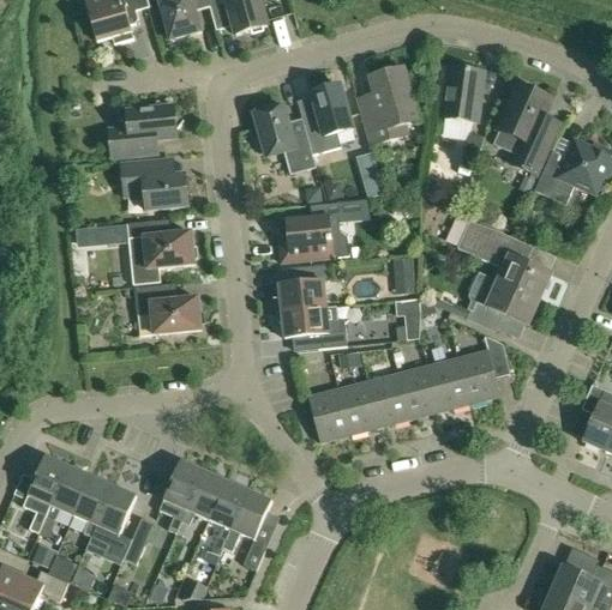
[(135,8),(148,5),(147,0),(84,0),(96,40),(111,36),(113,42),(132,36),(130,30),(131,30),(129,23),(135,20),(133,17),(137,17),(135,8)]
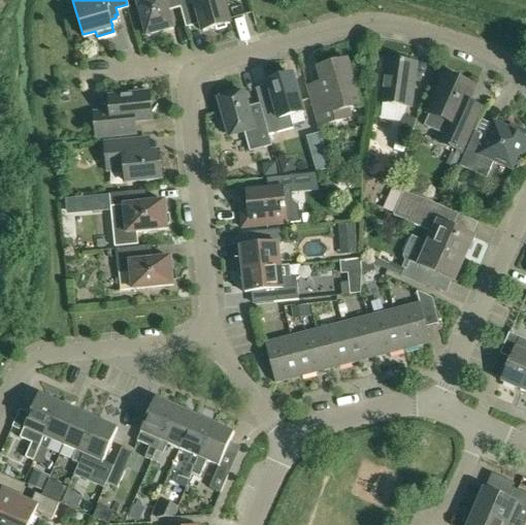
[(177,0),(135,0),(144,33),(172,25),(166,3),(177,0)]
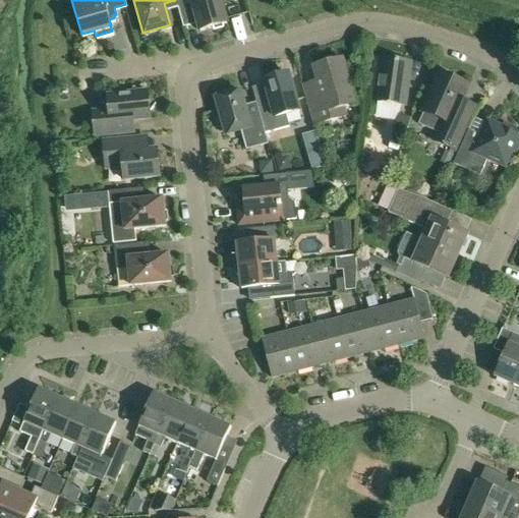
[(175,0),(182,23),(196,19),(198,27),(225,20),(219,0),(175,0)]
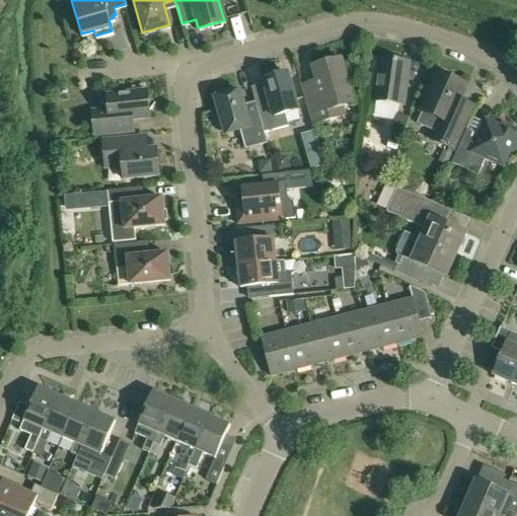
[(341,103),(352,99),(340,55),(310,63),(316,86),(303,90),(311,121),(343,112),(341,103)]
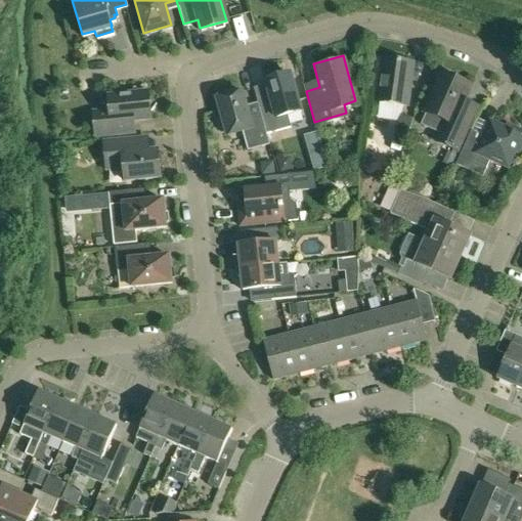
[(405,102),(411,59),(381,55),(376,98),(405,102)]
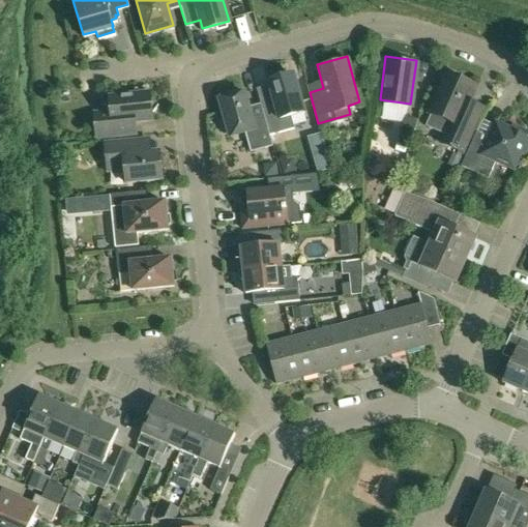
[(430,111),(423,124),(443,133),(440,140),(461,149),(481,104),(468,98),(474,83),(446,70),(428,110),(430,111)]
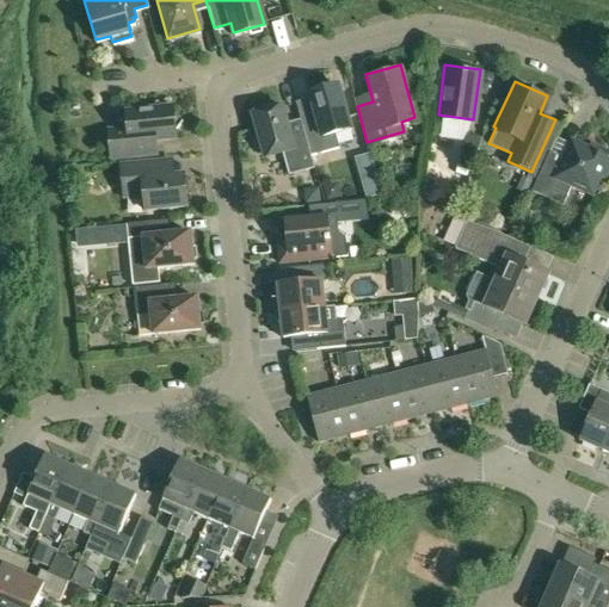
[(315,116),(300,121),(302,125),(309,152),(337,144),(333,130),(349,125),(337,82),(308,91),(309,94),(315,116)]
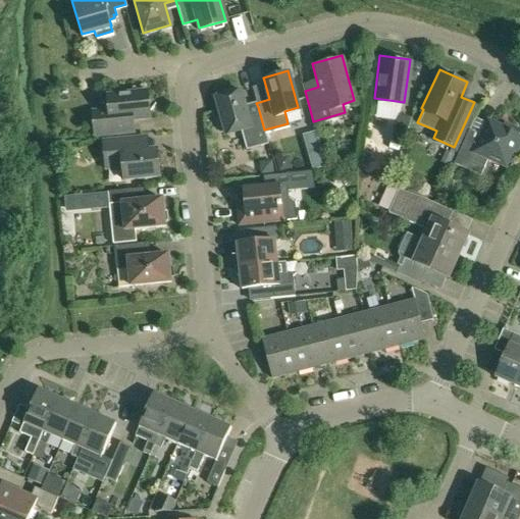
[(107,108),(92,110),(94,133),(135,128),(133,116),(149,114),(149,109),(156,101),(148,95),(147,95),(147,89),(137,90),(137,87),(133,84),(128,88),(128,90),(106,93),(107,108)]
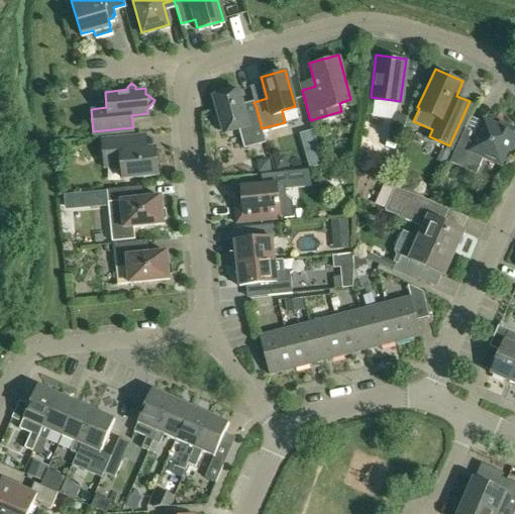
[(218,92),(213,93),(218,113),(215,113),(214,116),(216,124),(219,125),(221,124),(223,130),(238,126),(243,144),(265,139),(262,128),(255,106),(243,109),(241,101),(236,87),(231,88),(227,86),(220,88),(218,92)]
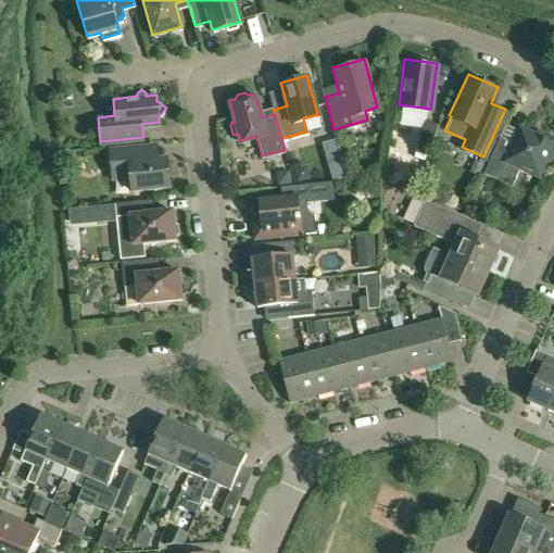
[(427,153),(437,123),(424,118),(414,150),(427,153)]
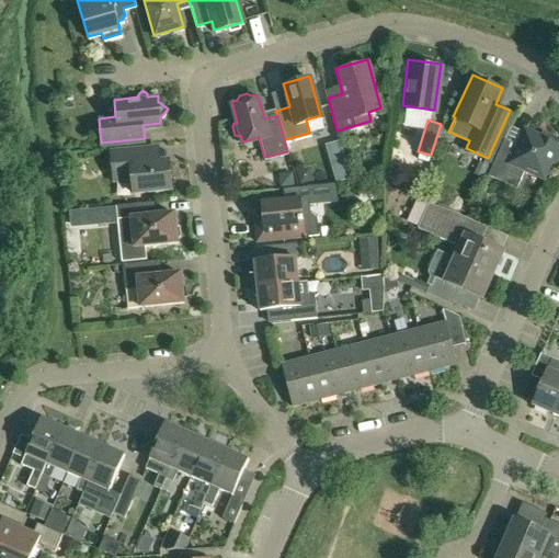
[(499,144),(487,172),(515,185),(523,167),(542,175),(549,159),(552,161),(558,146),(558,137),(542,131),(539,134),(523,127),(513,150),(499,144)]
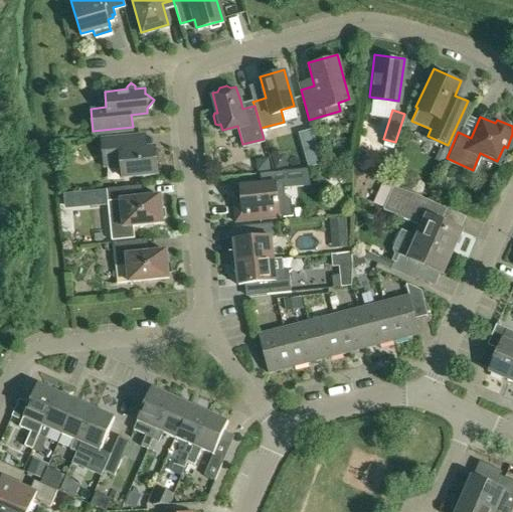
[(143,132),(100,136),(103,164),(120,162),(121,175),(157,171),(154,145),(145,146),(143,132)]
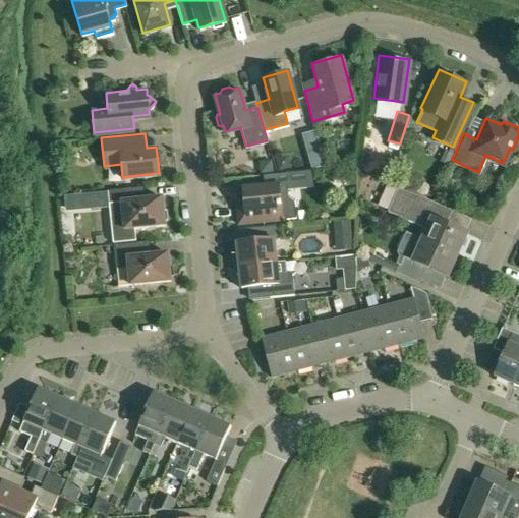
[(323,161),(316,138),(303,142),(309,165),(323,161)]
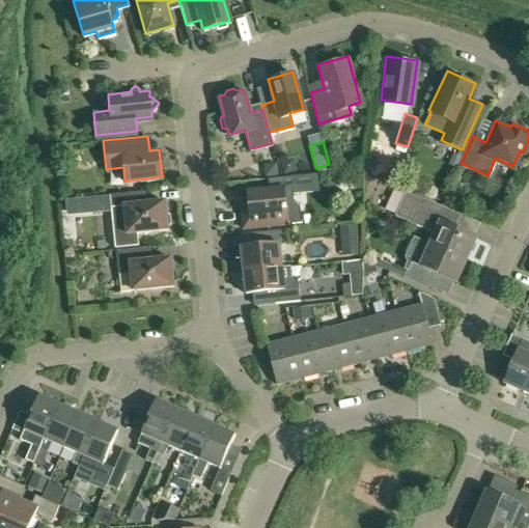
[(247,200),(240,210),(242,226),(286,221),(286,220),(290,219),(290,221),(301,220),(299,204),(293,199),(290,185),(289,173),(280,174),(267,175),(268,187),(246,189),(247,200)]
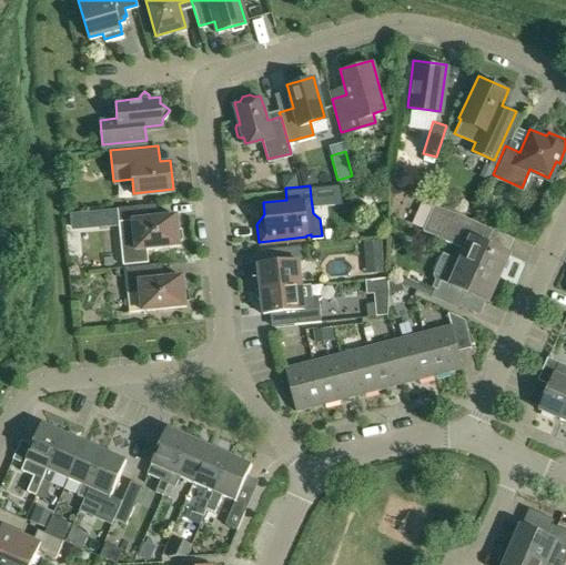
[(147,260),(145,246),(179,243),(175,213),(151,215),(150,202),(117,205),(122,262),(147,260)]
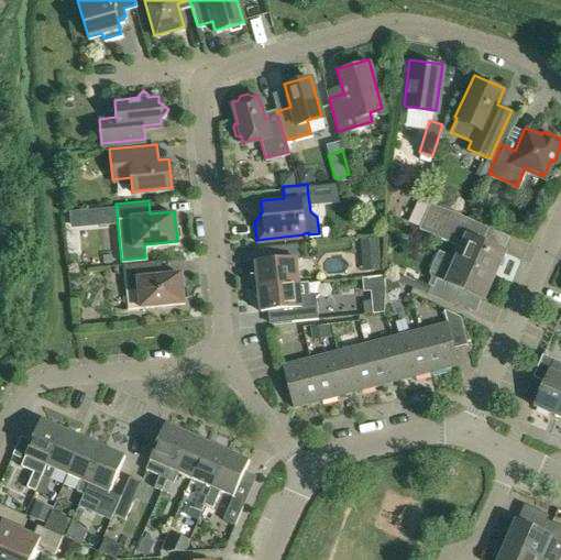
[(429,201),(418,227),(460,245),(455,255),(493,273),(504,249),(484,240),(482,235),(487,224),(474,219),(429,201)]
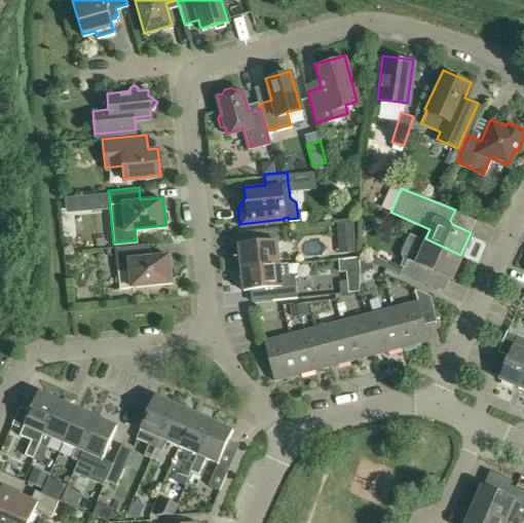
[(351,222),(335,224),(337,238),(353,237),(351,222)]
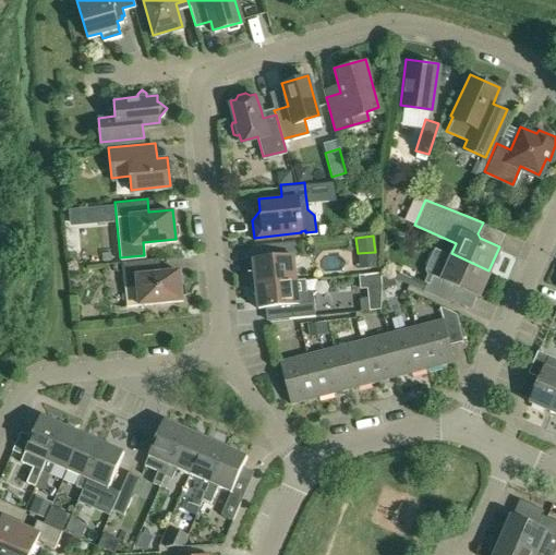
[(250,275),(251,282),(295,278),(292,254),(297,254),(295,238),(267,241),(269,256),(252,257),(253,269),(250,275)]
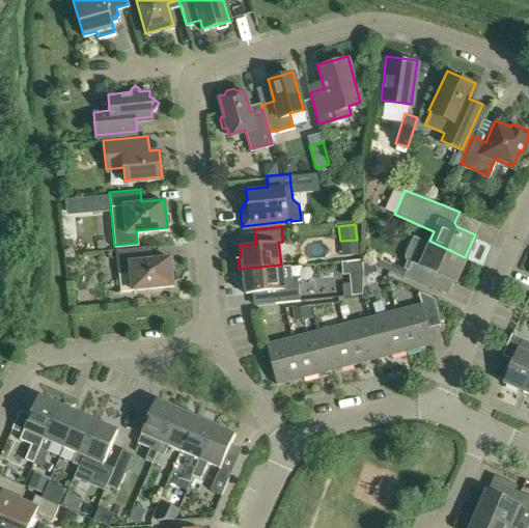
[(405,268),(401,275),(426,285),(433,273),(436,272),(454,280),(465,257),(429,241),(428,242),(413,234),(404,255),(406,259),(402,267),(405,268)]
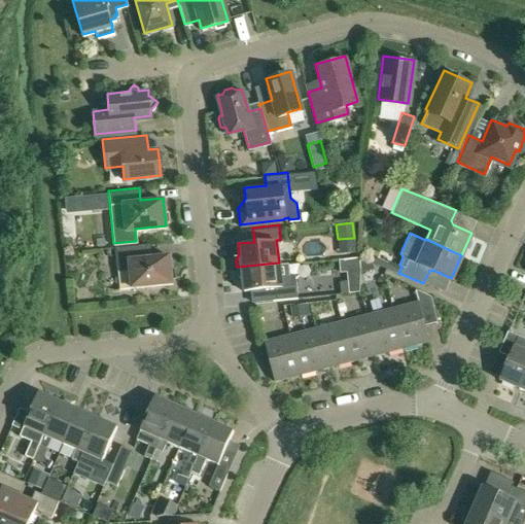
[(118,287),(171,281),(169,253),(146,256),(144,242),(114,245),(118,287)]
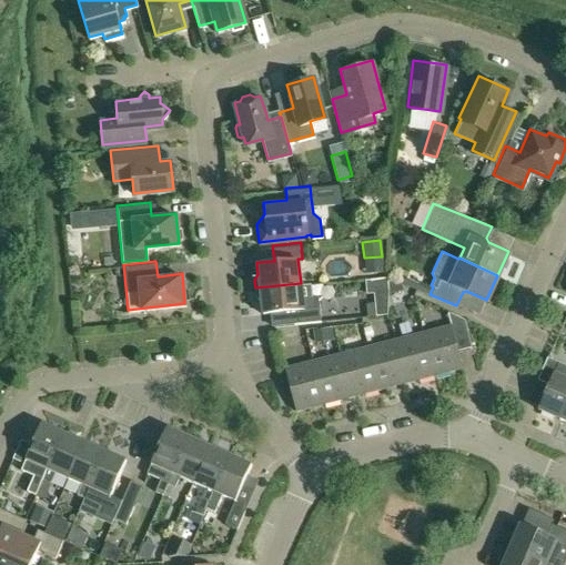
[(363,279),(364,292),(387,291),(386,276),(363,279)]
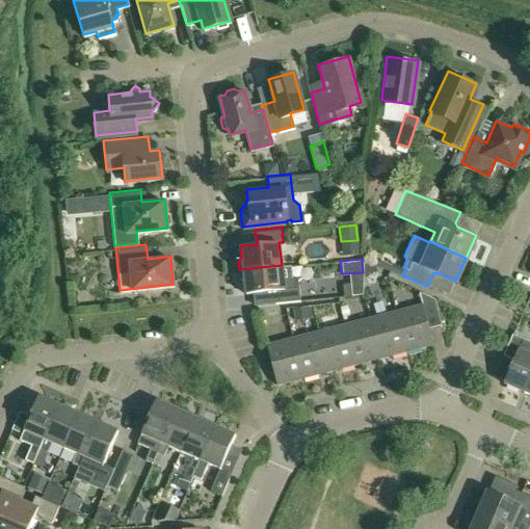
[(291,275),(290,264),(282,265),(239,269),(239,276),(243,280),(244,291),(272,289),(274,300),(299,298),(296,275),(291,275)]
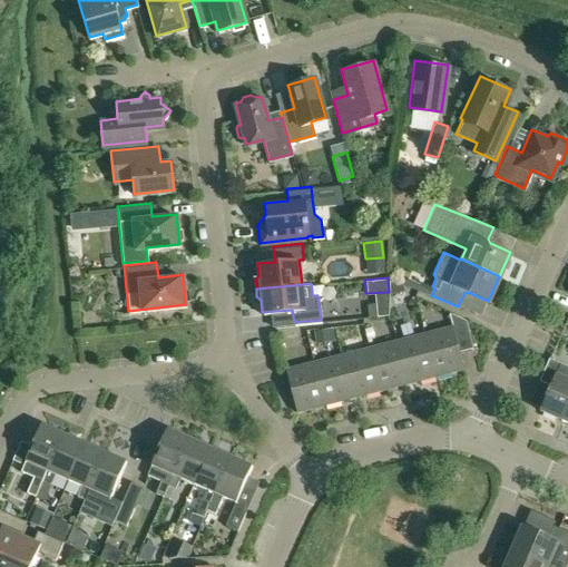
[(451,324),(423,331),(434,374),(462,367),(458,350),(472,346),(464,319),(448,312),(451,324)]
